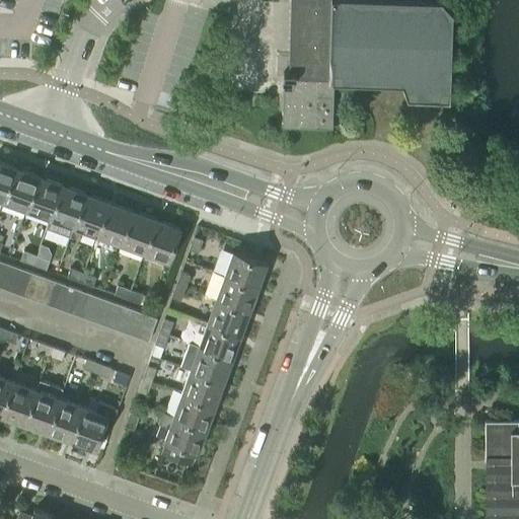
[(289,0),(288,55),(288,72),(283,72),(283,78),(334,79),(401,81),(406,95),(448,96),(451,9),(442,0),(289,0)]
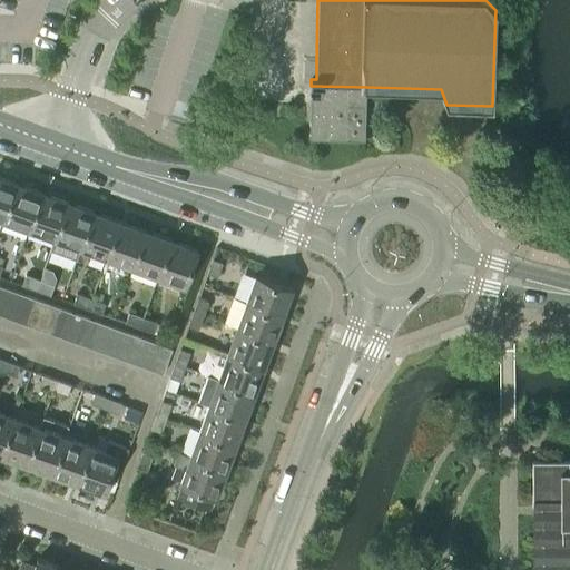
[(308,139),(351,140),(364,140),(366,87),(311,86),(311,88),(320,89),(320,98),(312,98),(312,95),(311,95),(308,139)]
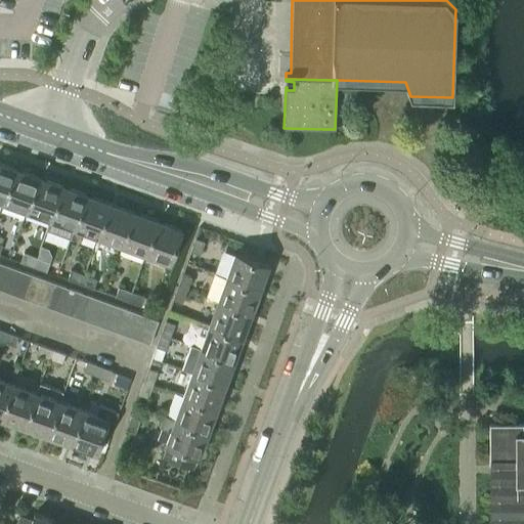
[(0,202),(2,203),(13,170),(0,164),(0,202)]
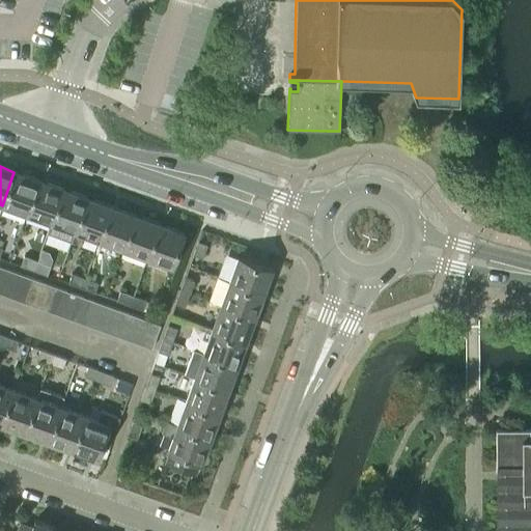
[(26,214),(38,180),(14,172),(2,205),(26,214)]
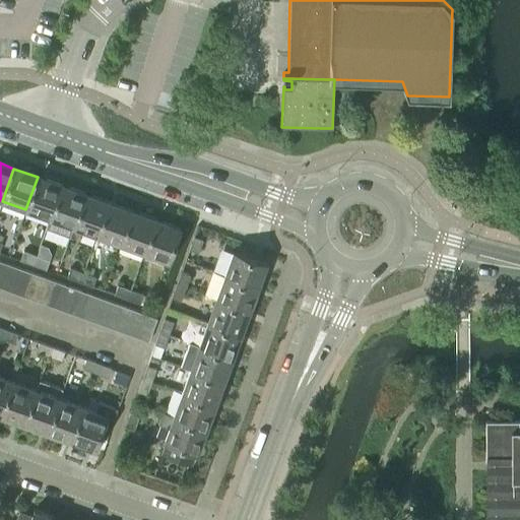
[(50,218),(61,185),(38,177),(25,209),(50,218)]
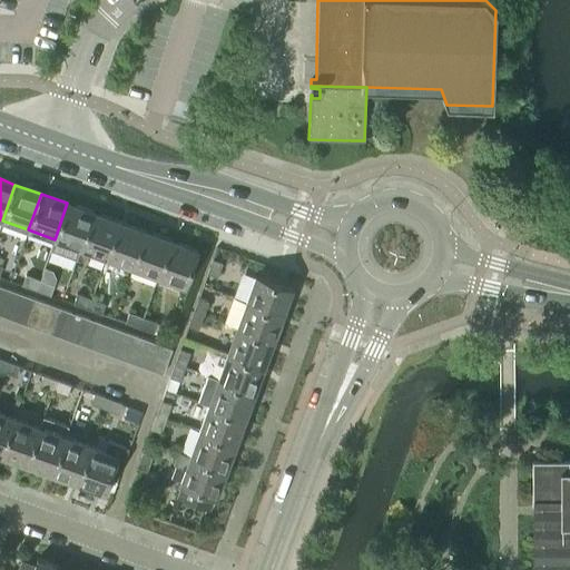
[(76,259),(80,248),(92,213),(67,203),(55,239),(50,251),(76,259)]
